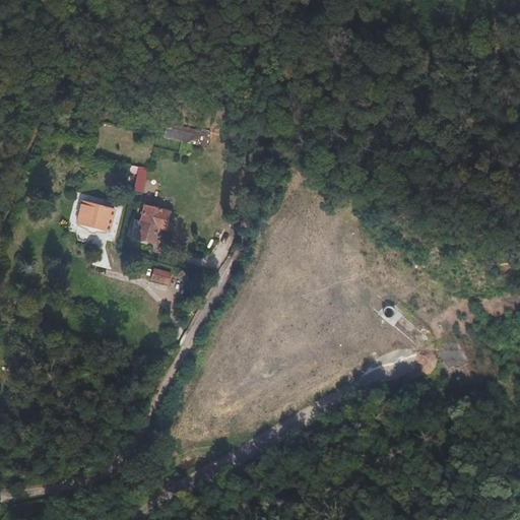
[(181,126),(167,125),(167,138),(180,139),(181,126)]
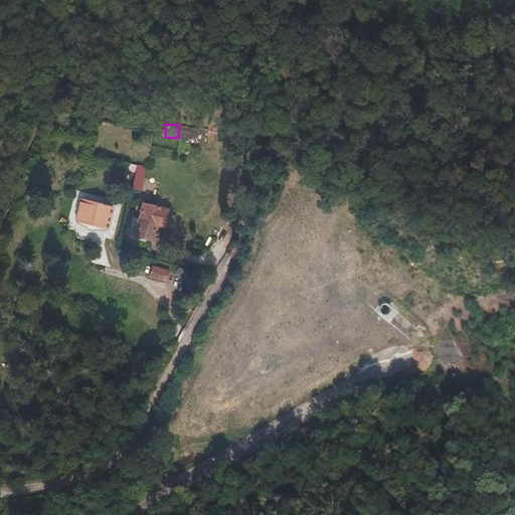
[(134,173),(136,165),(124,163),(123,166),(126,167),(125,171),(134,173)]
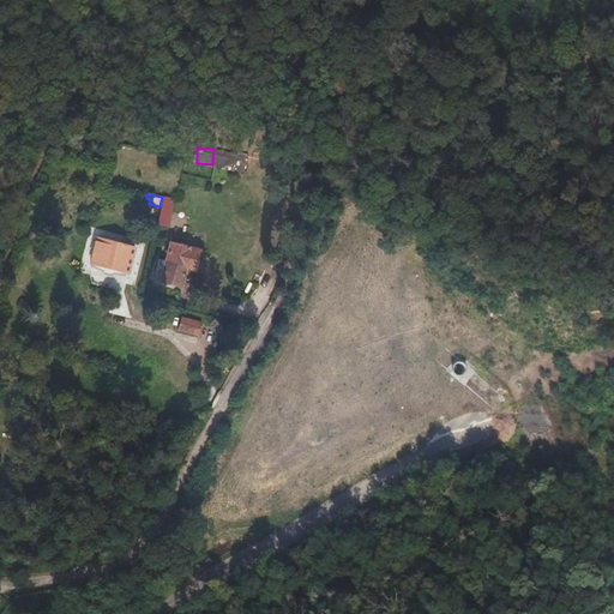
[(169,214),(173,198),(162,197),(160,206),(155,227),(166,229),(167,222),(169,222),(170,214),(169,214)]
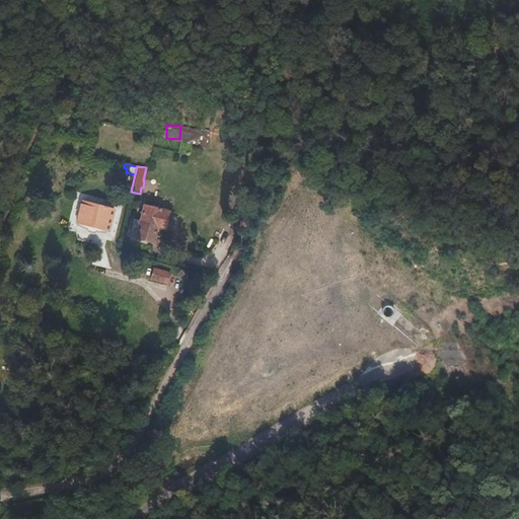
[(100,235),(101,230),(108,232),(114,211),(82,204),(76,225),(94,228),(93,233),(100,235)]
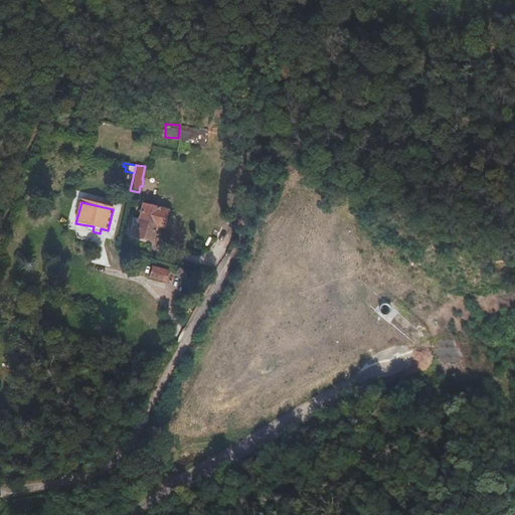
[(164,227),(168,209),(142,203),(135,236),(152,239),(155,225),(156,225),(164,227)]
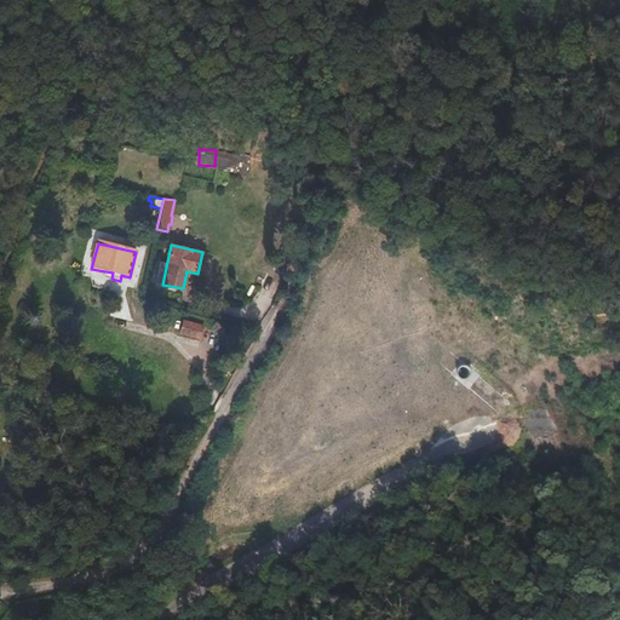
[(201,334),(204,321),(185,316),(182,329),(201,334)]
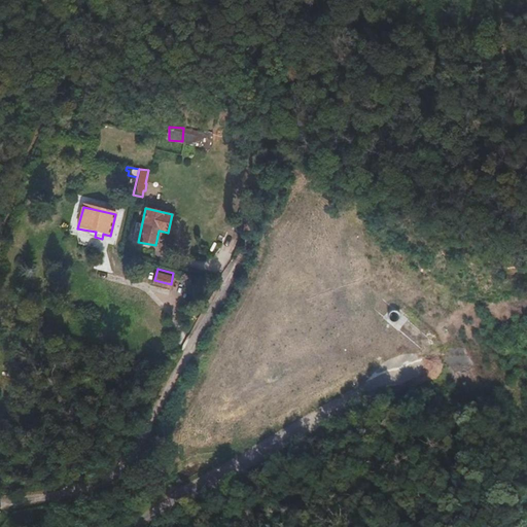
All buildings are outlined.
